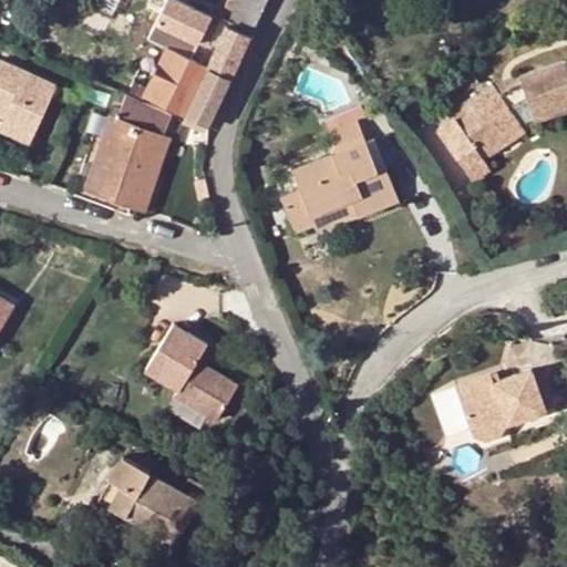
[(167,0),(166,0),(146,42),(167,52),(150,86),(146,95),(187,115),(203,123),(207,125),(229,80),(267,0),(237,0),(236,3),(230,0),(218,24),(167,0)]
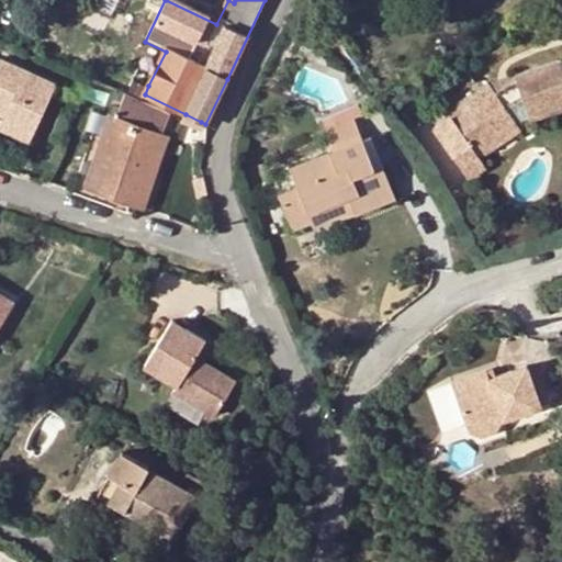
[(0,108),(6,111),(3,116),(34,132),(57,81),(0,56),(0,108)]
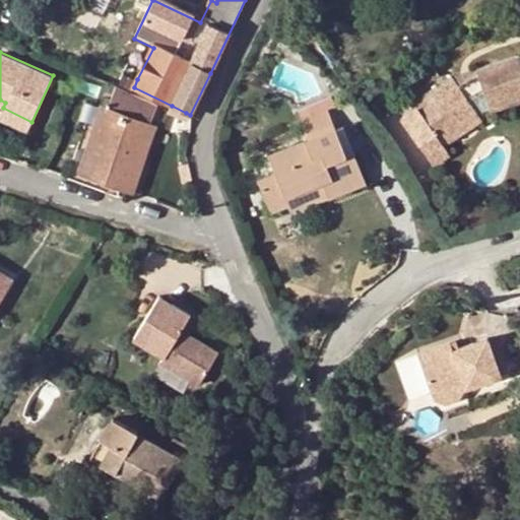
[(457,86),(452,77),(412,106),(416,111),(403,120),(433,167),(449,156),(443,147),(480,121),(476,117),(488,109),(490,112),(519,102),(519,69),(517,59),(476,71),(477,74),(457,86)]
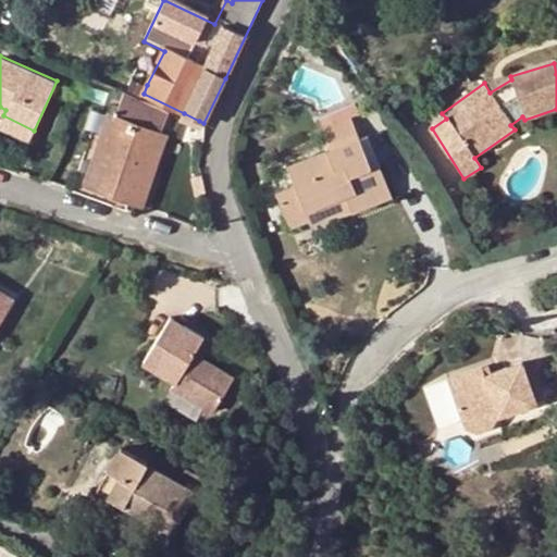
[(510,76),(484,83),(490,93),(511,79),(510,76)]
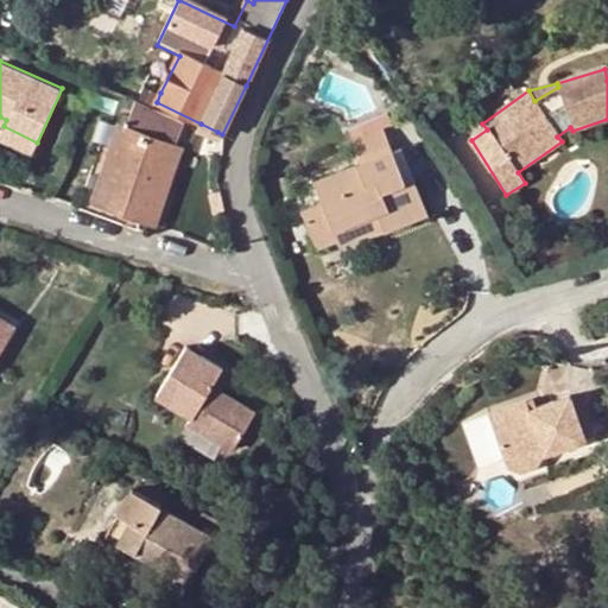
[(147,87),(139,103),(152,111),(157,102),(160,93),(147,87)]
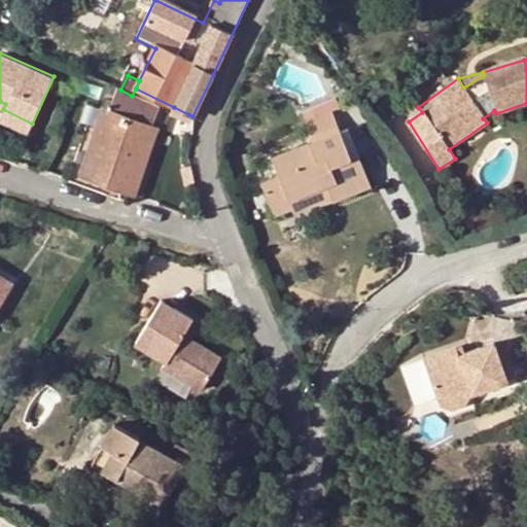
[(132,96),(120,90),(112,110),(106,108),(81,176),(134,198),(155,133),(149,130),(159,108),(132,96)]
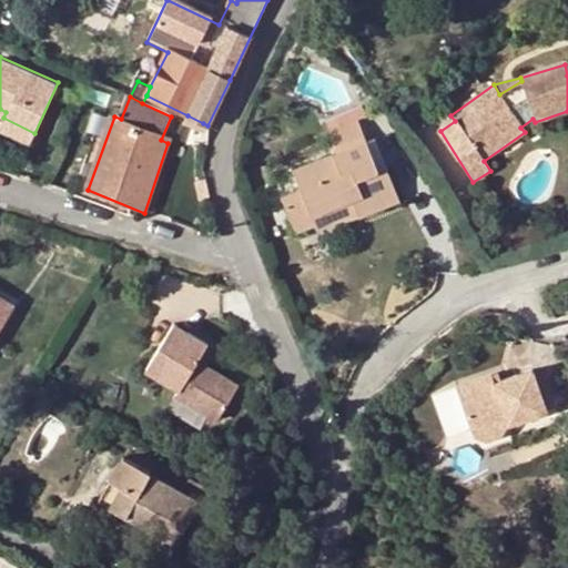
[(327,132),(367,114),(363,103),(323,121),(327,132)]
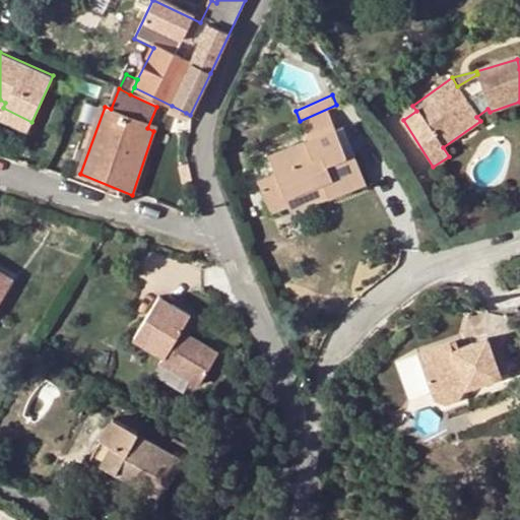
[(183,119),(186,113),(172,106),(169,112),(183,119)]
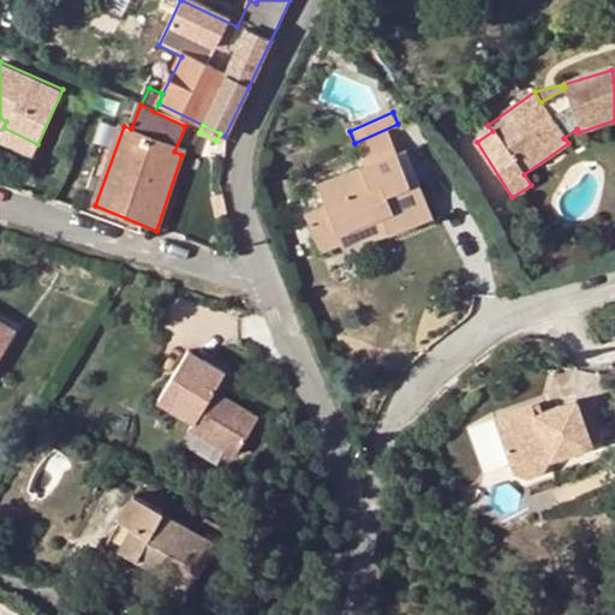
[(4,127),(0,132),(0,138),(33,154),(37,144),(4,127)]
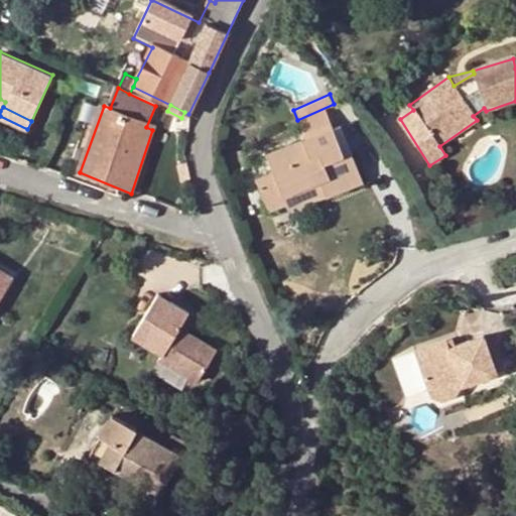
[(343,155),(350,152),(340,127),(333,130),(343,155)]
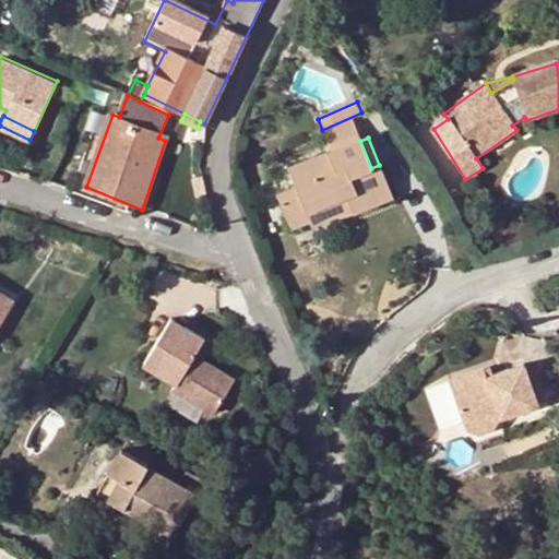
[(296,227),(310,222),(308,213),(346,198),(349,207),(352,214),(393,199),(379,165),(371,168),(360,141),(288,168),(297,188),(277,194),(292,229),(296,227)]
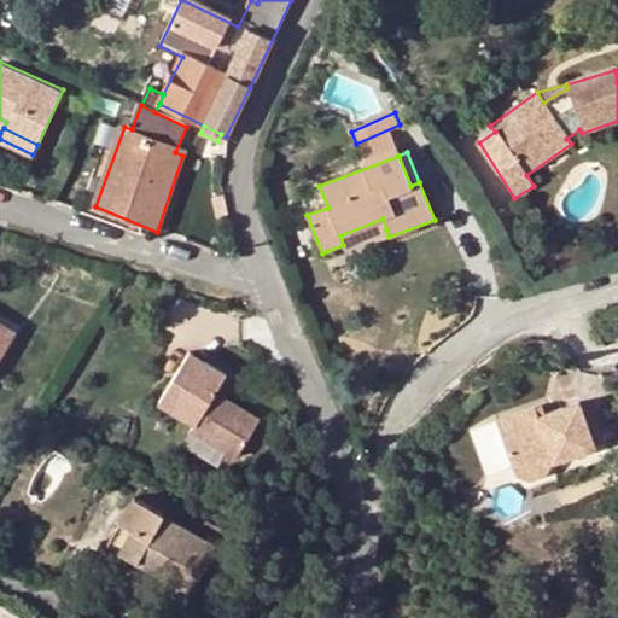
[(331,261),(389,237),(386,229),(383,219),(340,235),(343,245),(327,251),(331,261)]
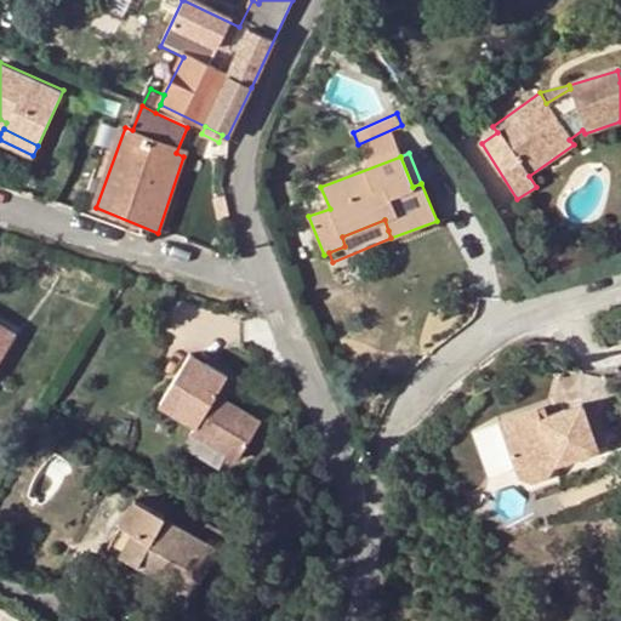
[(0,326),(0,354),(13,334),(0,326)]
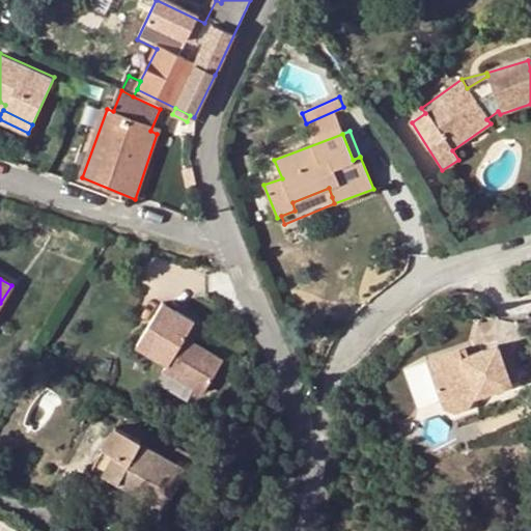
[(169,367),(166,371),(194,390),(203,396),(223,364),(186,341),(194,326),(163,306),(139,347),(169,367)]
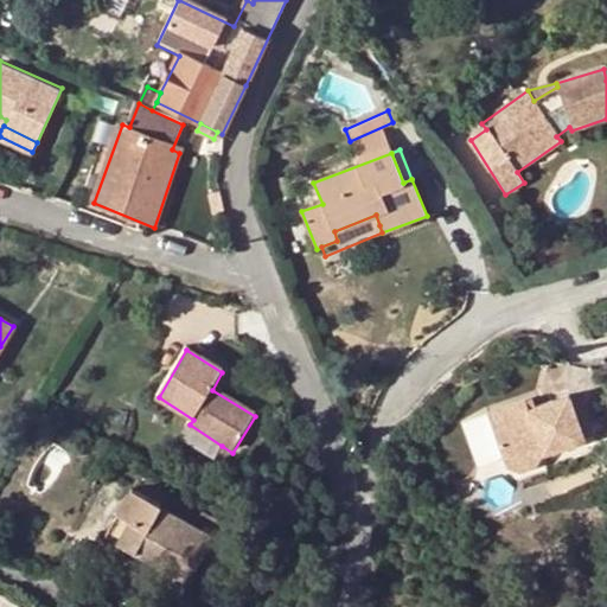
[(534,451),(537,459),(579,445),(562,398),(522,413),(518,404),(480,417),(497,464),(534,451)]
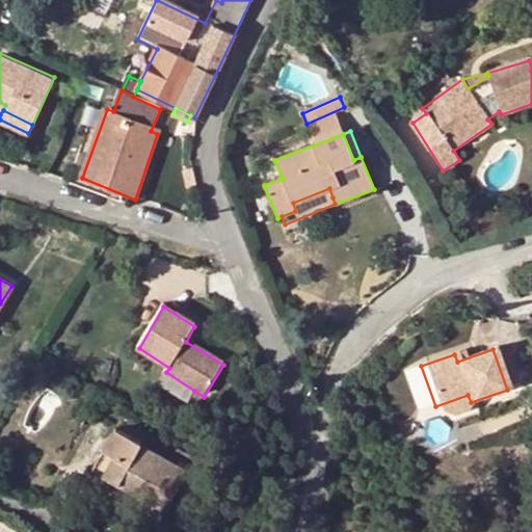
[(194,391),(166,372),(157,387),(187,405),(194,391)]
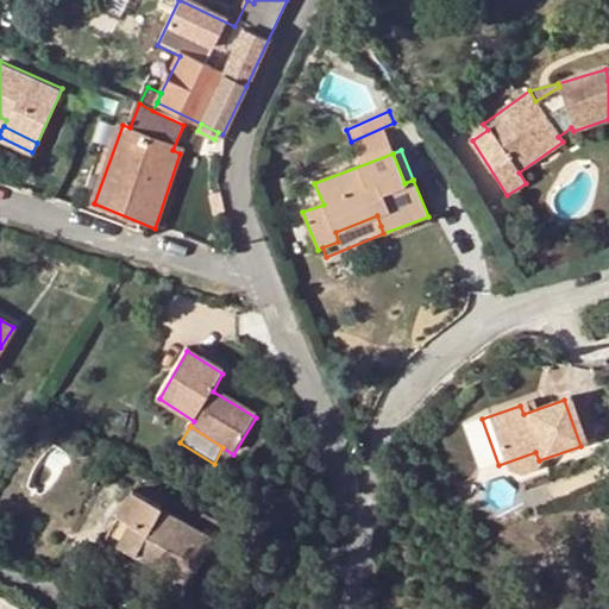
[(535,452),(498,465),(501,473),(539,460),(535,452)]
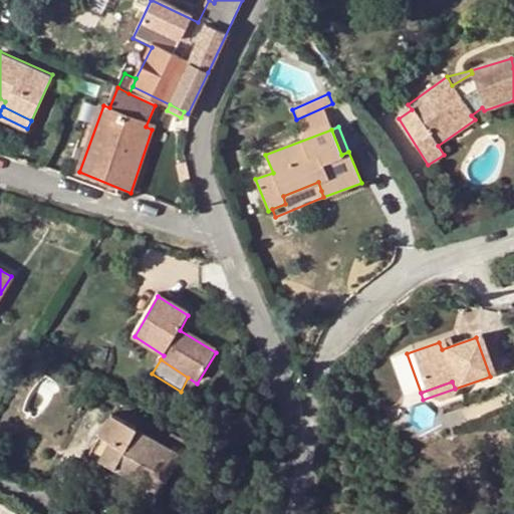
[(181,457),(165,447),(136,431),(137,429),(112,416),(90,454),(114,467),(117,462),(147,479),(144,485),(159,494),(181,457)]
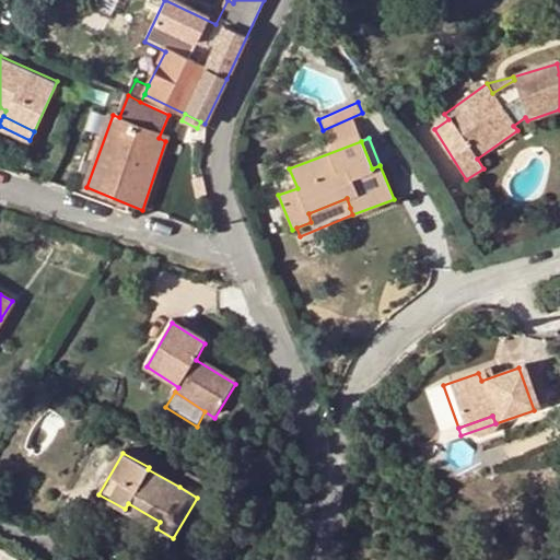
[(187,475),(179,487),(197,498),(203,485),(187,475)]
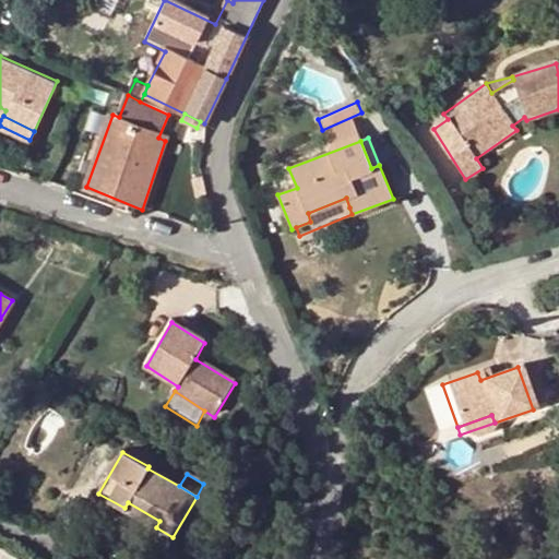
[(128,502),(125,508),(156,527),(159,521),(128,502)]
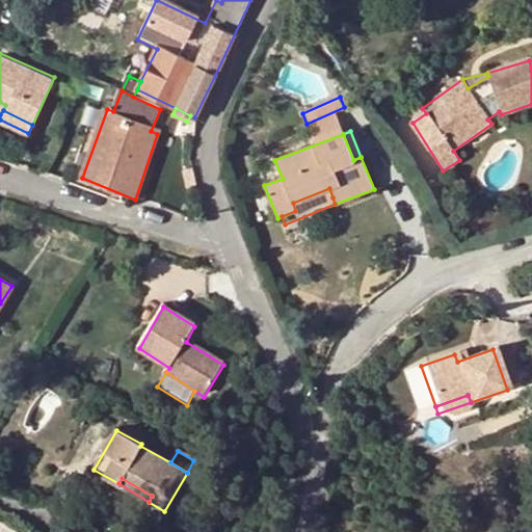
All buildings are outlined.
